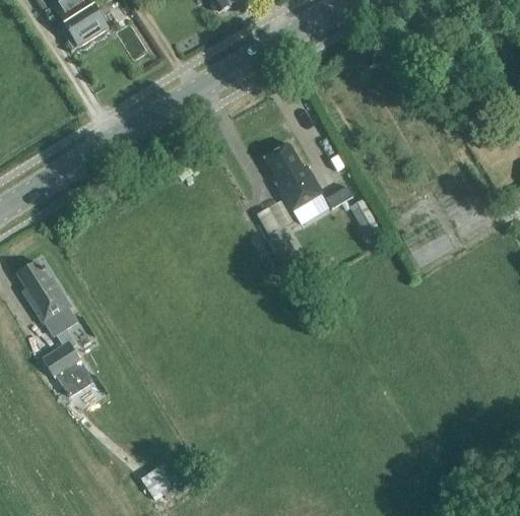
[(106,30),(104,26),(105,25),(88,0),(52,0),(49,2),(60,20),(57,22),(74,50),(70,52),(71,53),(109,30),(108,29),(106,30)]
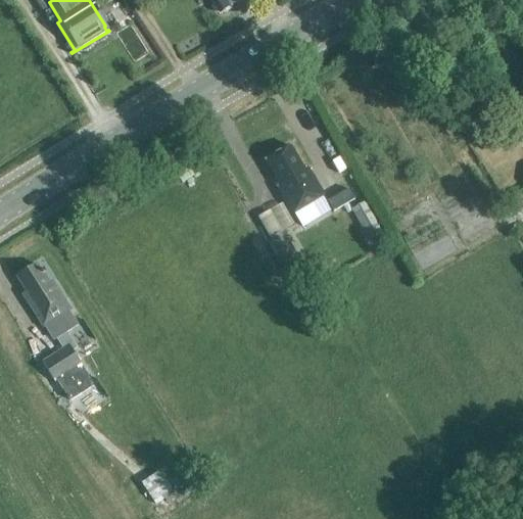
[(212,0),(219,10),(222,8),(226,9),(231,6),(231,2),(234,0),(212,0)]
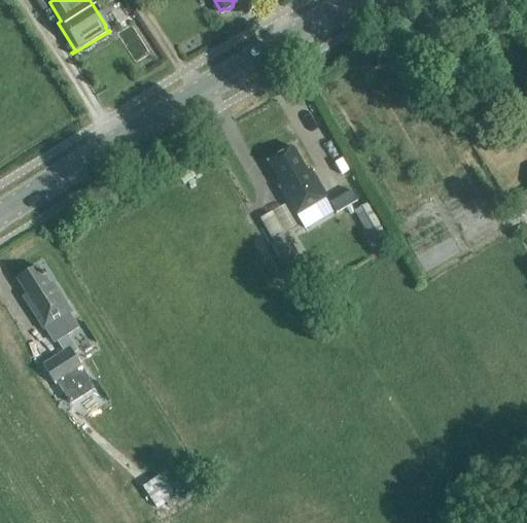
[(324,192),(309,165),(305,167),(290,143),(266,158),(280,181),(276,183),(292,211),(324,192)]
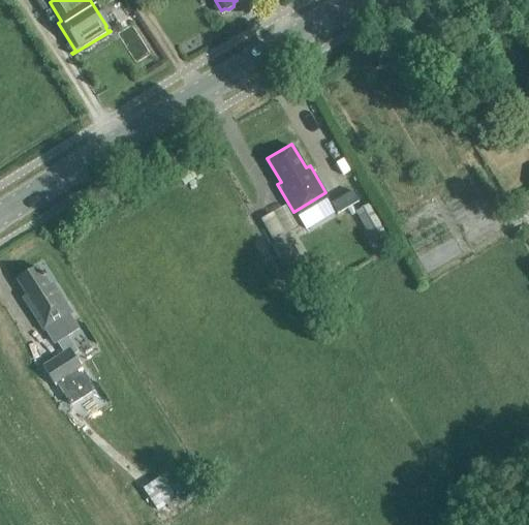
[(351,188),(331,201),(336,211),(358,198),(351,188)]
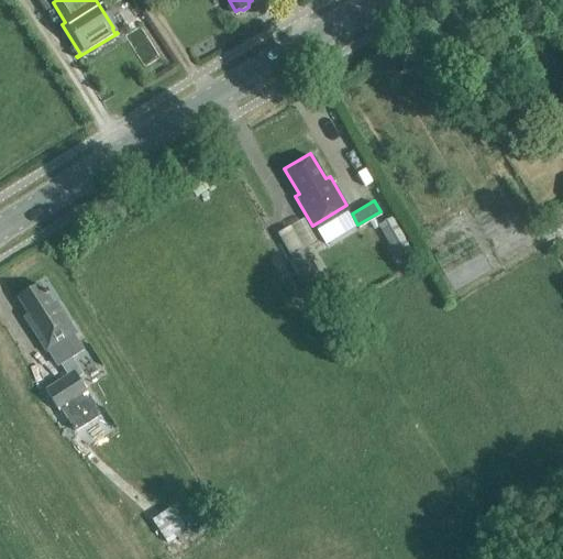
[(377,222),(396,255),(411,247),(393,215),(377,222)]
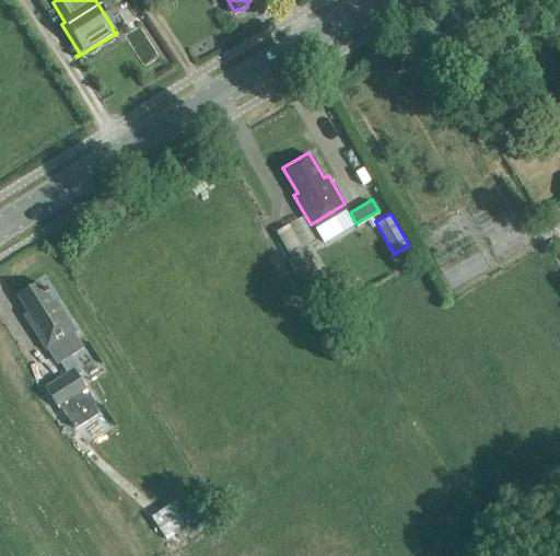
[(302,244),(288,252),(314,296),(327,288),(302,244)]
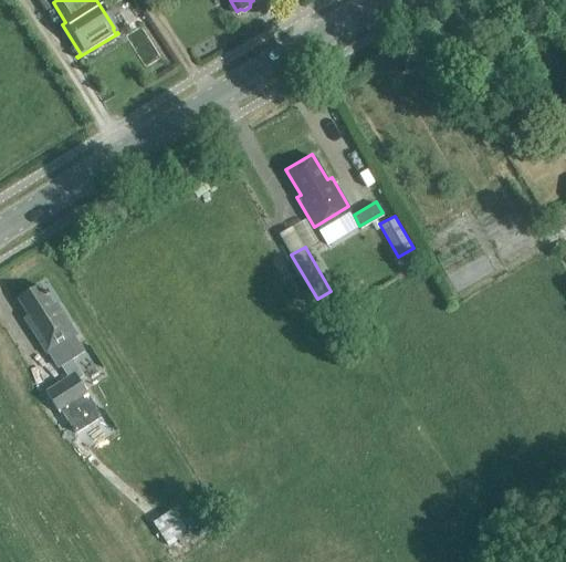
[(41,283),(19,297),(30,313),(27,315),(32,323),(31,324),(49,352),(53,350),(63,364),(70,375),(49,389),(62,409),(63,408),(76,428),(101,413),(87,393),(90,392),(80,377),(85,374),(73,355),(83,349),(74,335),(80,333),(60,301),(55,304),(41,283)]
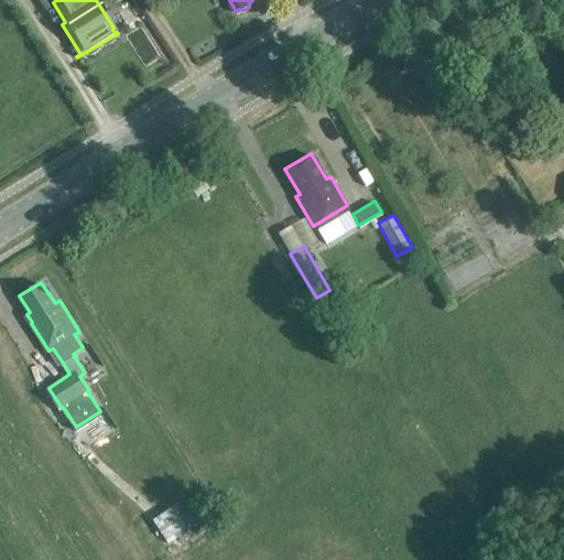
[(173,505),(153,518),(164,536),(184,523),(173,505)]
